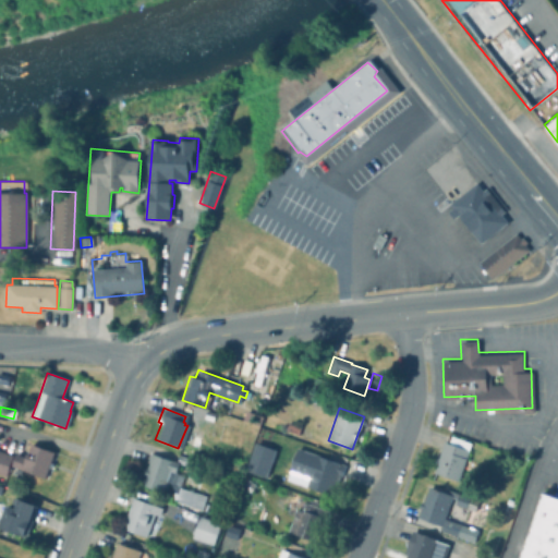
[(299,427),(295,436),(283,432),(287,423),(299,427)]
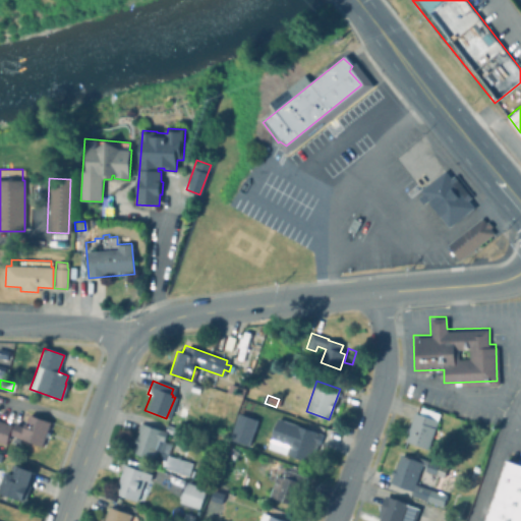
[(437,413),(433,420),(435,420),(432,427),(431,427),(424,448),(402,440),(404,433),(411,412),(416,413),(418,406),(437,413)]
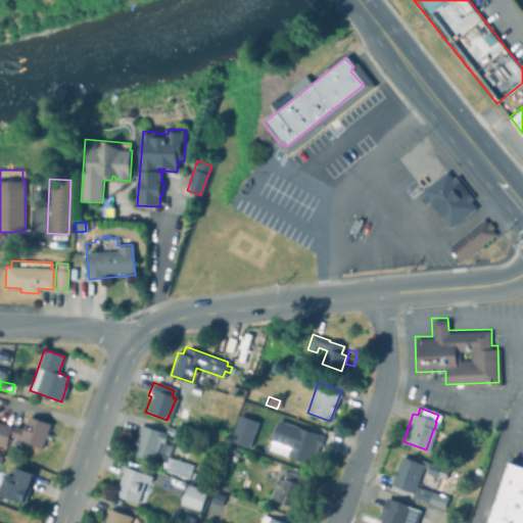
[(51,424),(47,433),(49,434),(47,439),(45,438),(42,448),(10,436),(14,425),(21,428),(22,425),(26,426),(29,416),(51,424)]
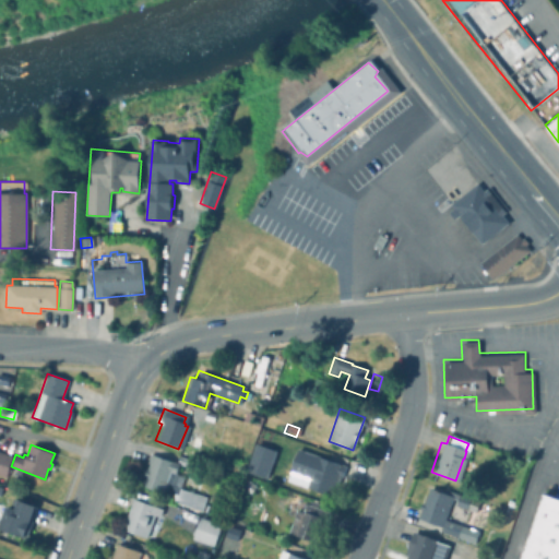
[(277,451),(268,478),(247,471),(257,444),(277,451)]
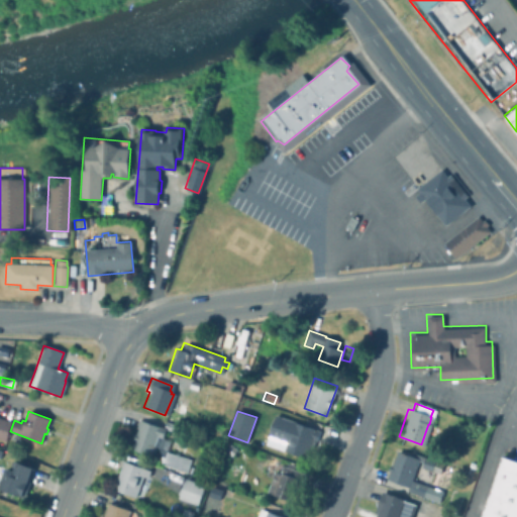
[(318,432),(314,441),(310,440),(307,449),(306,449),(303,458),(282,450),(285,443),(267,436),(275,416),(318,432)]
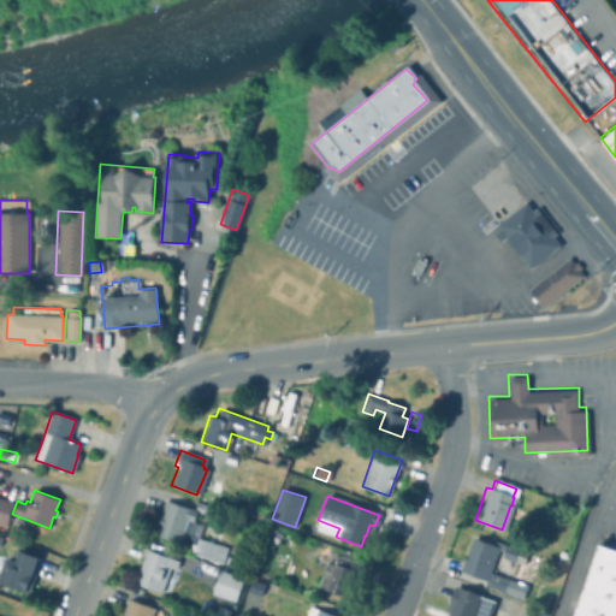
[(0,498),(13,503),(5,526),(0,523),(0,498)]
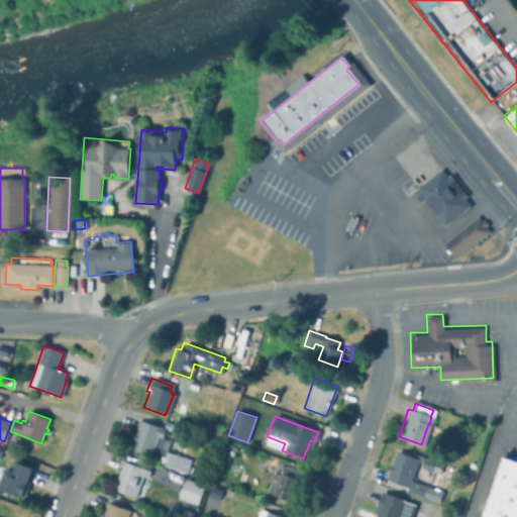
[(137,419),(159,427),(159,426),(163,427),(165,421),(177,426),(175,433),(165,429),(162,438),(169,440),(166,448),(162,446),(161,449),(154,447),(150,457),(129,448),(132,441),(130,441),(133,432),(135,433),(136,429),(134,428),(137,419)]
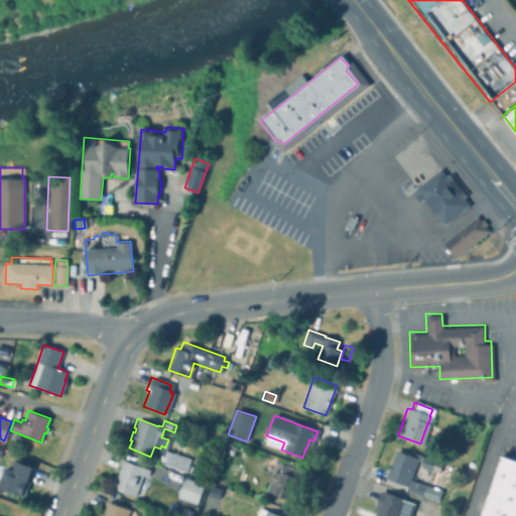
[(402,453),(407,455),(408,450),(431,459),(428,469),(418,465),(419,461),(415,459),(413,464),(417,466),(415,474),(410,472),(408,479),(438,490),(434,500),(403,489),(404,485),(383,477),(385,470),(384,470),(386,464),(388,464),(393,448),(402,453)]
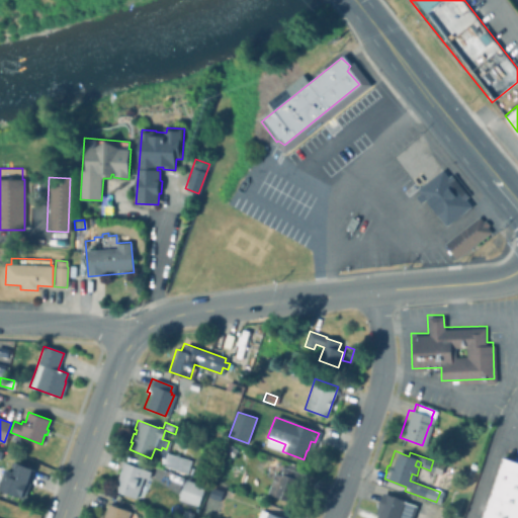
[(189,460),(185,473),(162,466),(166,453),(189,460)]
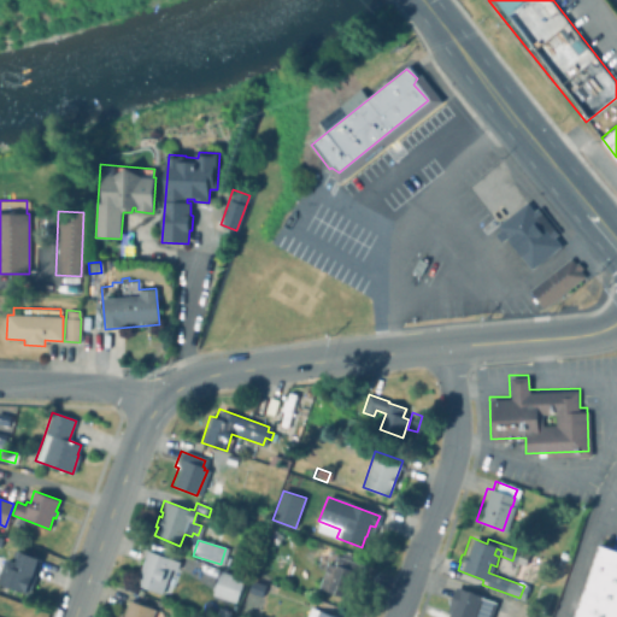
[(573,616),(597,547),(616,553),(616,616),(573,616)]
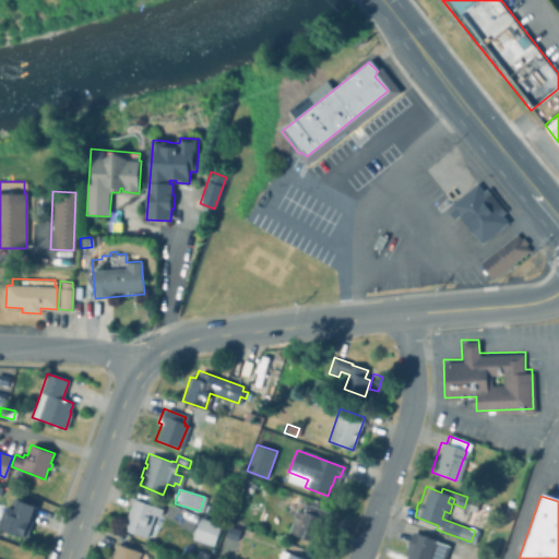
[(11,498),(16,500),(34,506),(28,521),(30,522),(26,530),(27,530),(24,539),(21,537),(21,536),(0,528),(0,518),(4,507),(8,508),(11,498)]
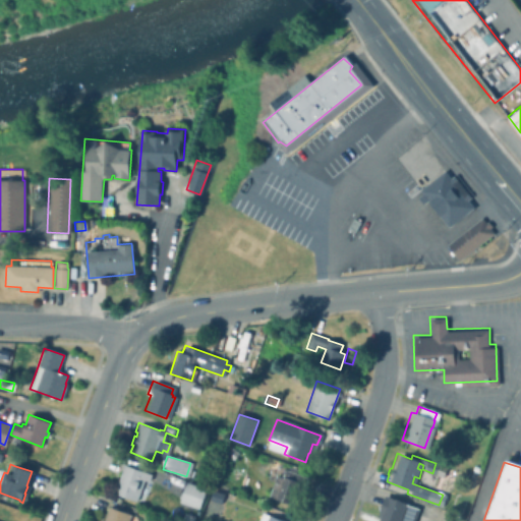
[(151,475),(143,497),(137,495),(135,502),(113,495),(123,465),(151,475)]
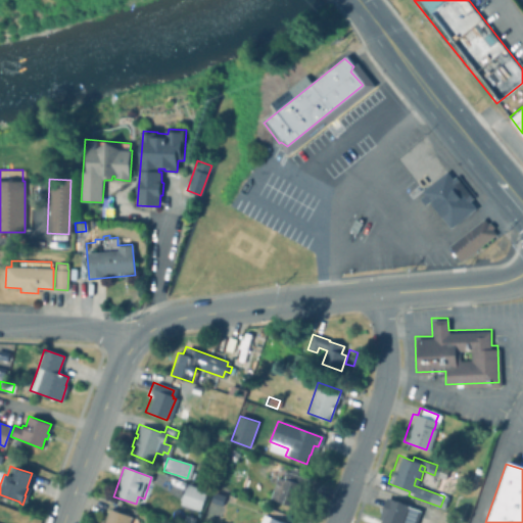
[(296,472),(295,475),(310,481),(298,510),(269,498),(277,477),(284,480),(285,478),(282,477),(283,473),(286,474),(287,472),(288,473),(289,469),(296,472)]
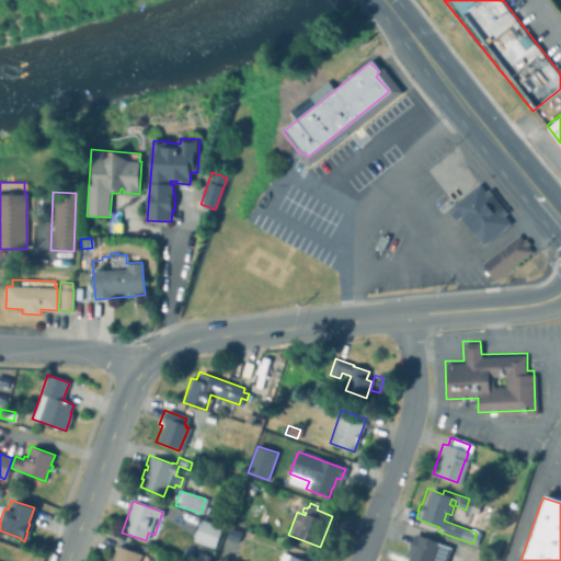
[(220,527),(213,548),(192,540),(193,538),(190,537),(193,529),(195,530),(199,519),(220,527)]
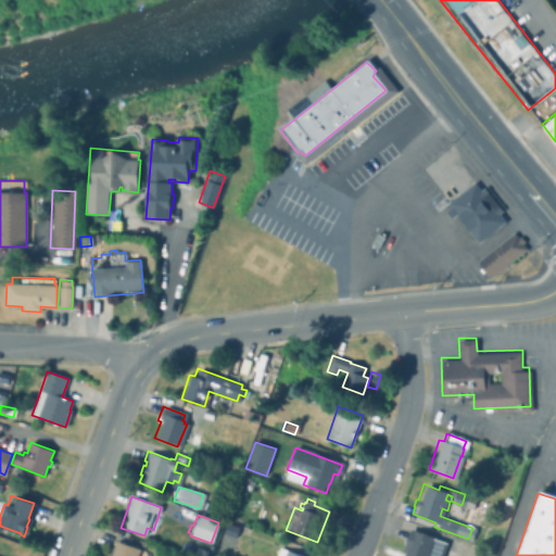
[(238,528),(234,538),(223,533),(227,523),(238,528)]
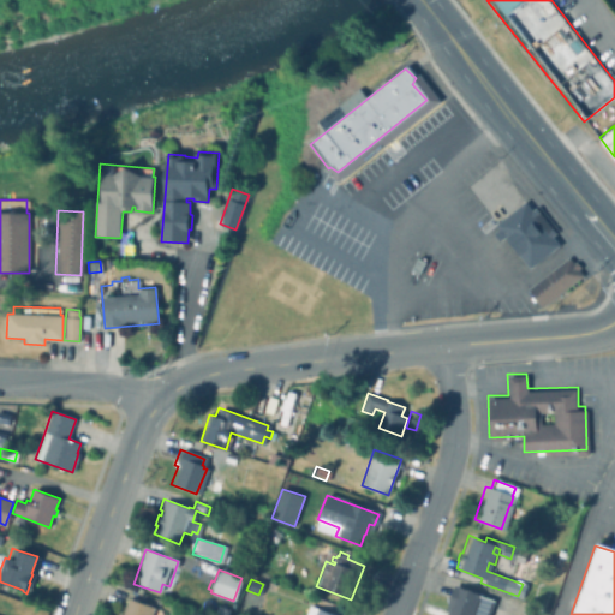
[(451,584),(461,587),(467,589),(466,590),(478,593),(478,595),(491,601),(484,614),(441,614),(443,610),(441,609),(451,584)]
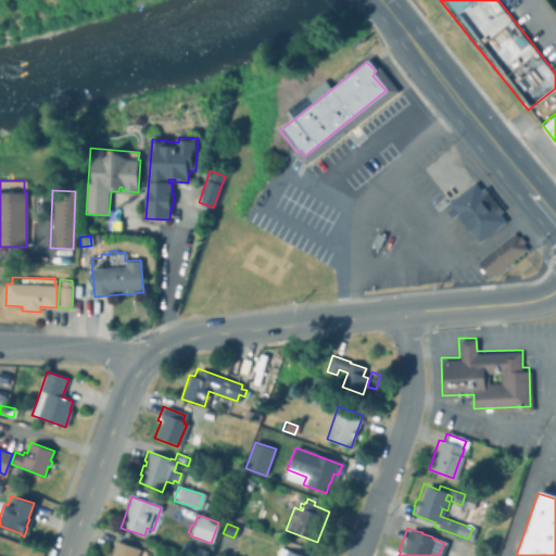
[(493,534),(488,551),(477,546),(482,531),(493,534)]
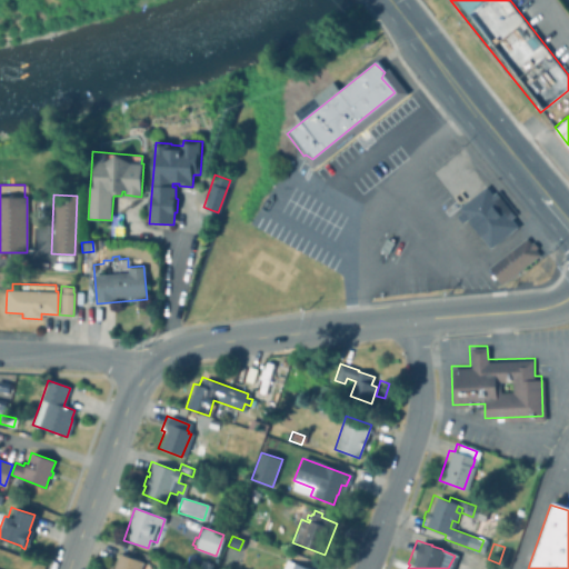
[(245,553),(238,568),(231,568),(220,565),(227,548),(245,553)]
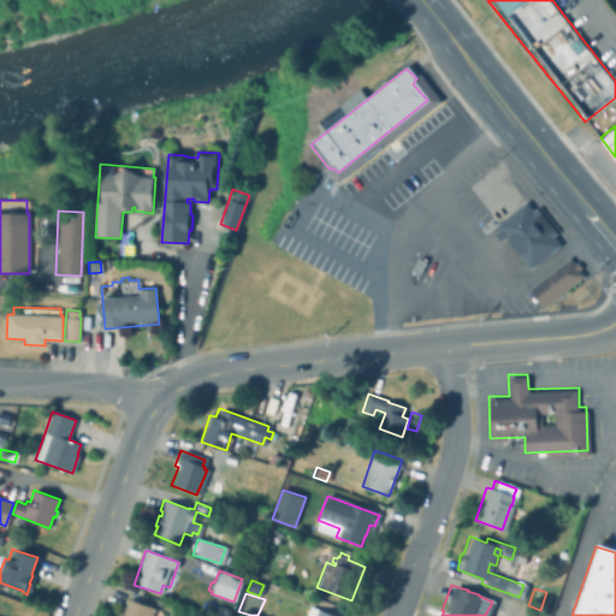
[(164,614),(163,615),(118,615),(119,615),(122,615),(128,599),(155,609),(154,610),(164,614)]
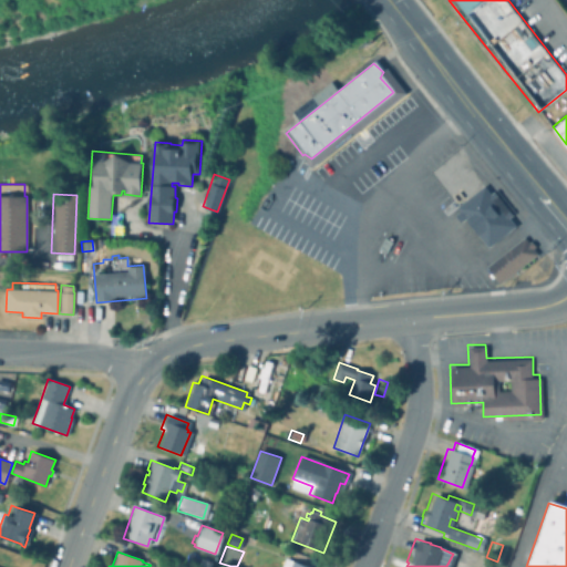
[(313,566),(285,557),(280,566),(313,566)]
